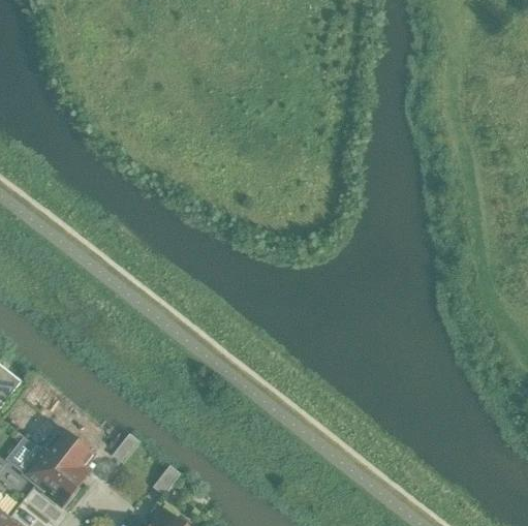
[(0,400),(16,380),(0,368),(0,400)]
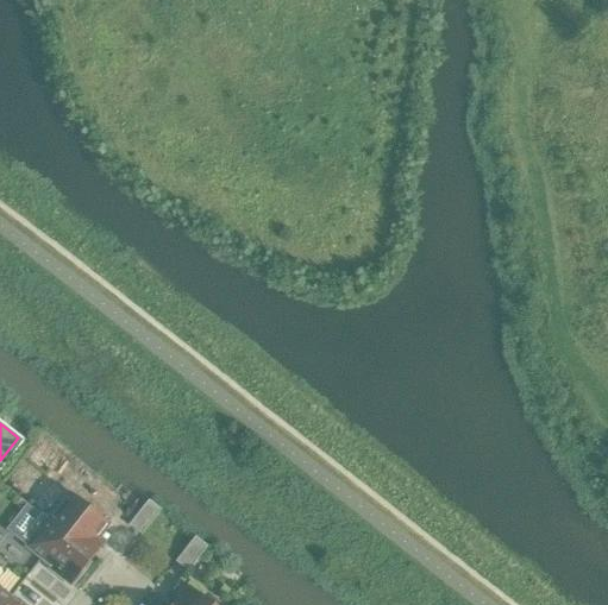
[(108,520),(71,490),(50,517),(95,553),(105,540),(98,534),(108,520)]
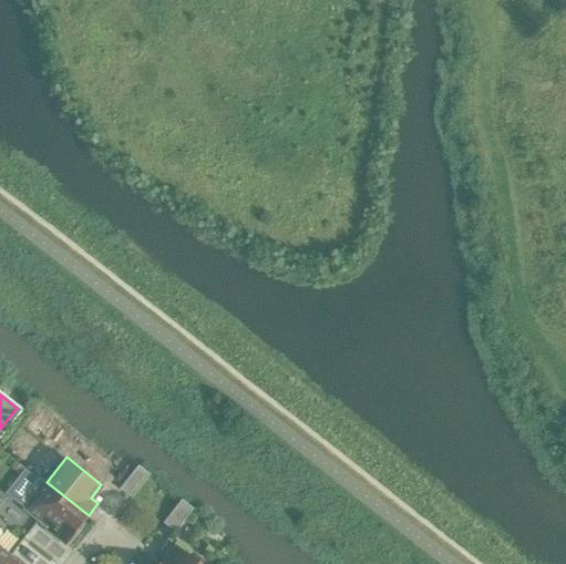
[(132,495),(148,474),(151,472),(139,463),(121,486),(132,495)]
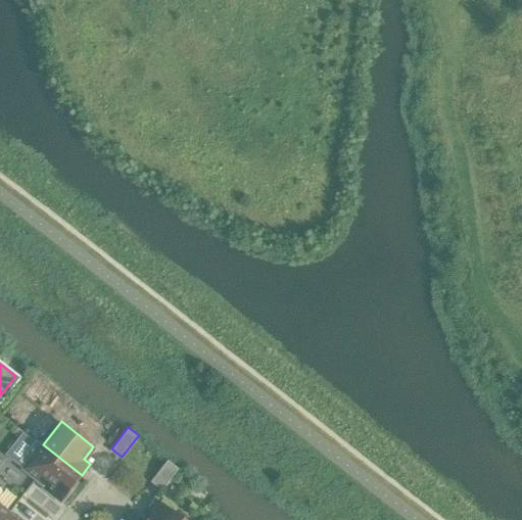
[(82,475),(43,444),(36,439),(20,459),(28,465),(26,467),(45,482),(43,484),(62,500),(82,475)]
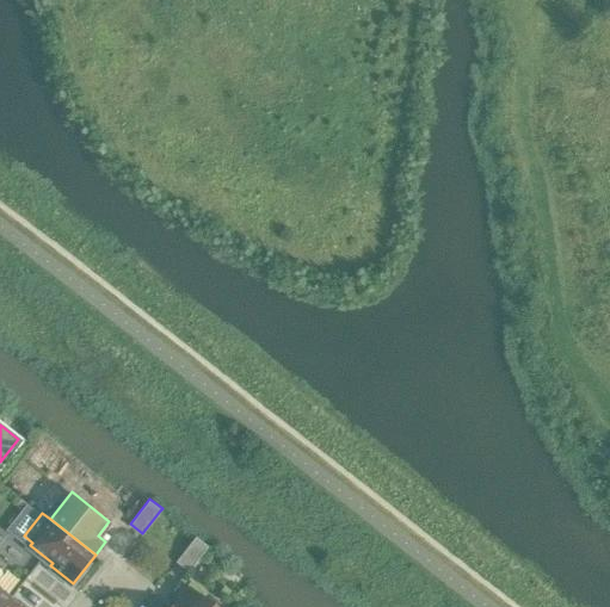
[(189,570),(209,545),(196,536),(177,561),(189,570)]
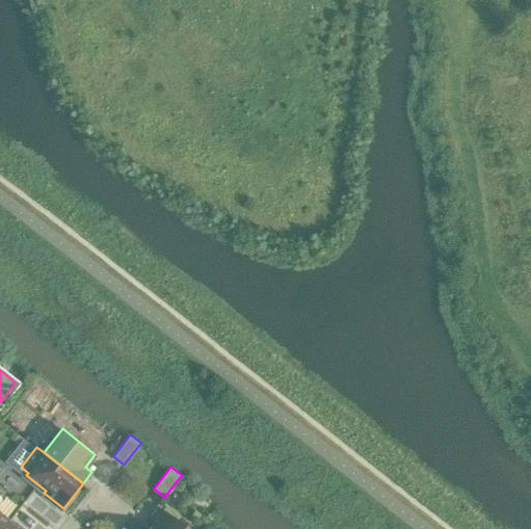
[(22,528),(18,526),(17,527),(0,513),(0,528),(22,528)]
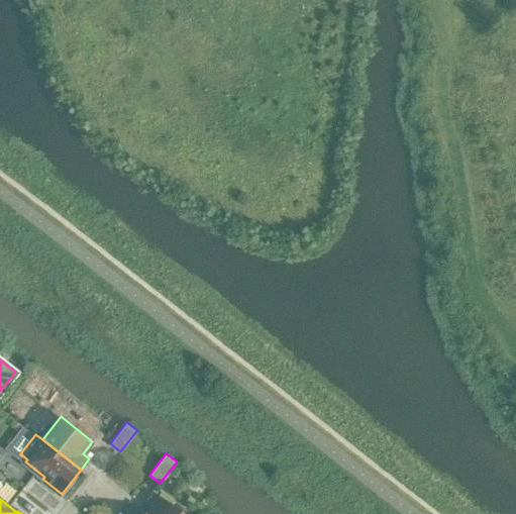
[(185,513),(167,499),(157,512),(149,507),(143,513),(185,513)]
